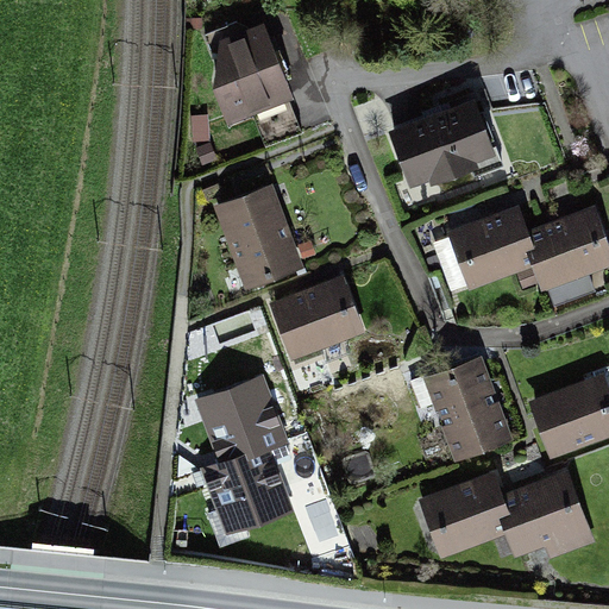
[(297,94),(269,23),(207,46),(236,119),(297,94)]
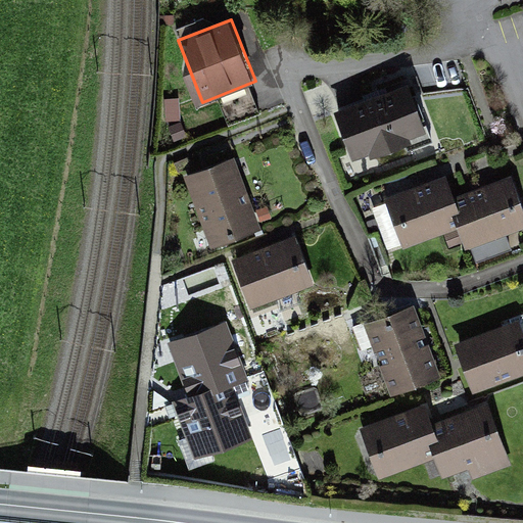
[(426,141),(405,80),(332,105),(353,167),(426,141)]
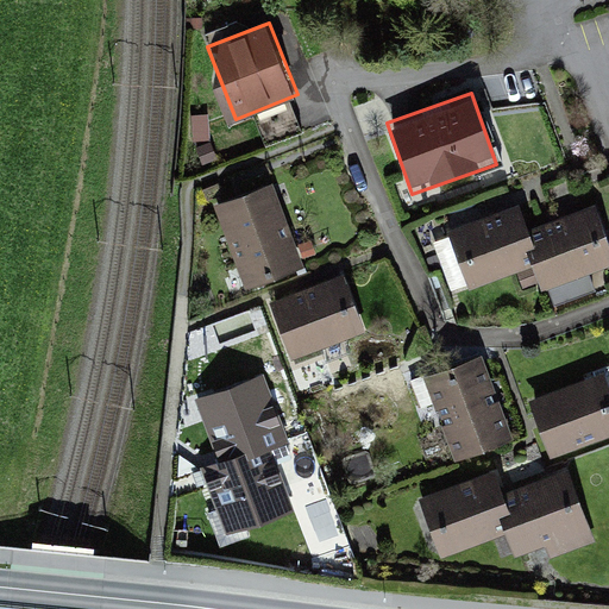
[(269,184),(213,207),(246,293),(302,270),(269,184)]
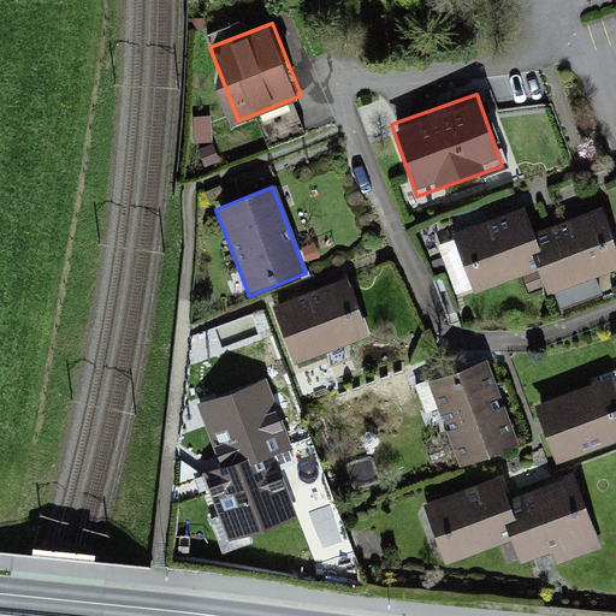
[(593,209),(522,235),(544,297),(552,320),(586,308),(578,284),(615,271),(593,209)]
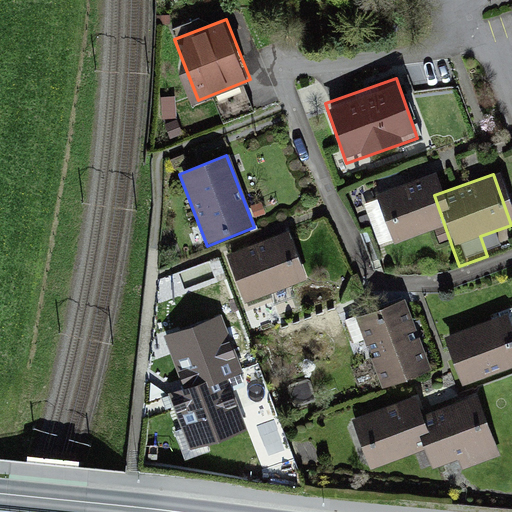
[(427,176),(376,194),(393,244),(439,228),(446,249),(452,247),(434,195),(427,176)]
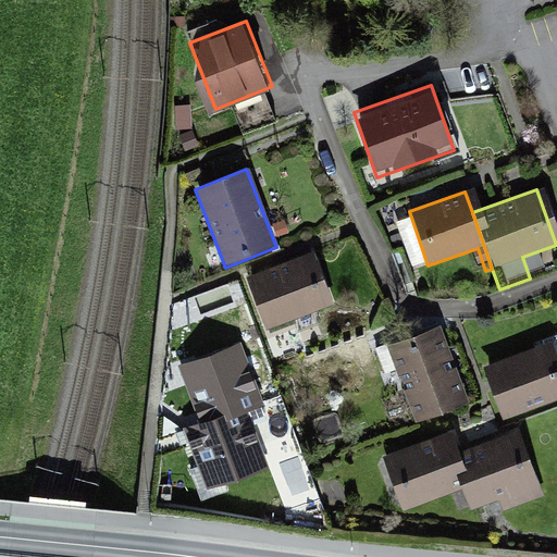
[(313,251),(248,280),(272,333),(337,305),(313,251)]
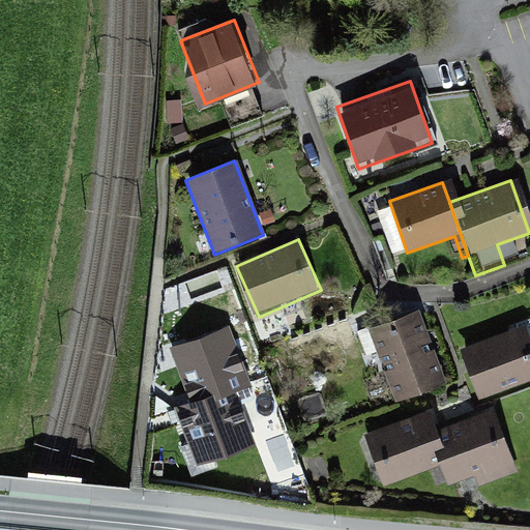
[(448,382),(420,311),(370,330),(396,402),(448,382)]
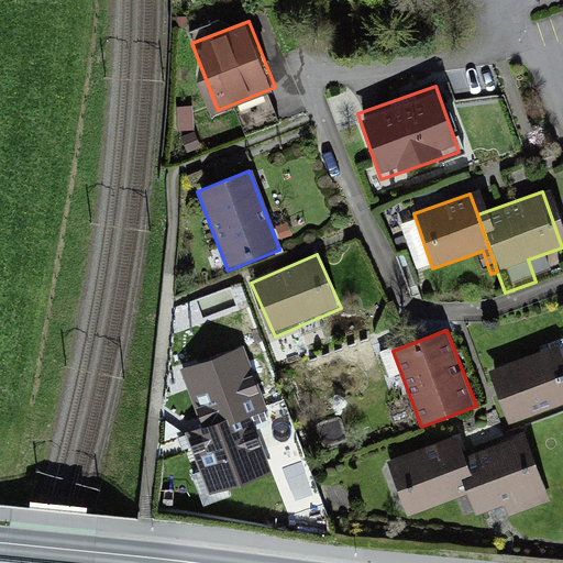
[(510,422),(562,399),(562,357),(558,343),(489,372),(510,422)]
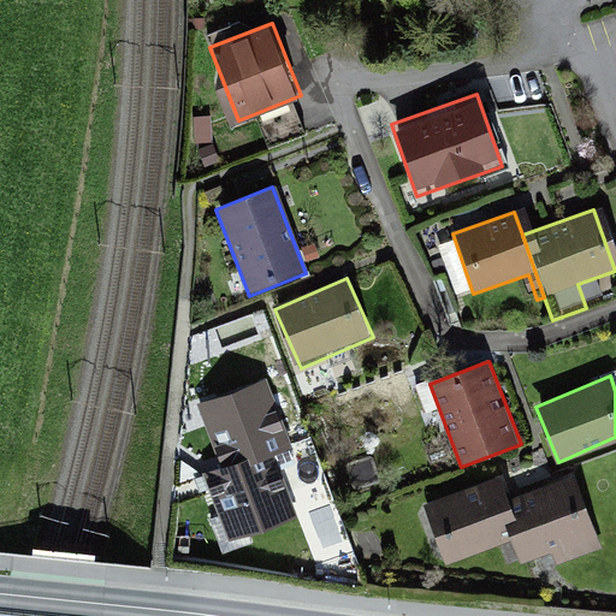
[(265,379),(196,403),(220,468),(273,449),(288,444),(265,379)]
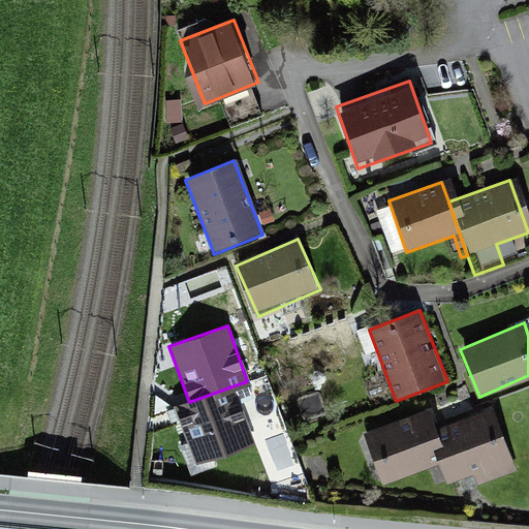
[(178,406),(198,464),(255,444),(235,385),(189,402),(178,406)]
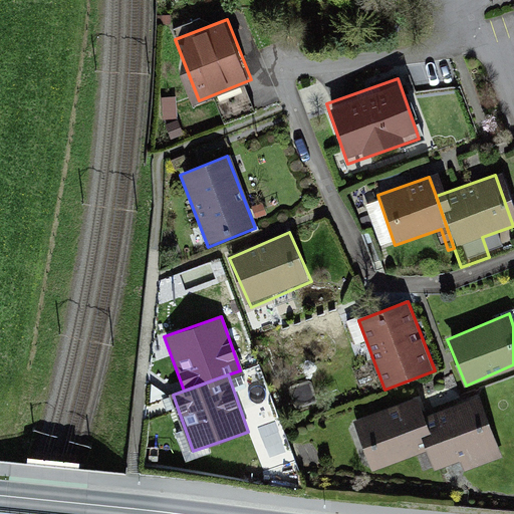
[(494,454),(474,397),(416,417),(429,453),(436,474),(494,454)]
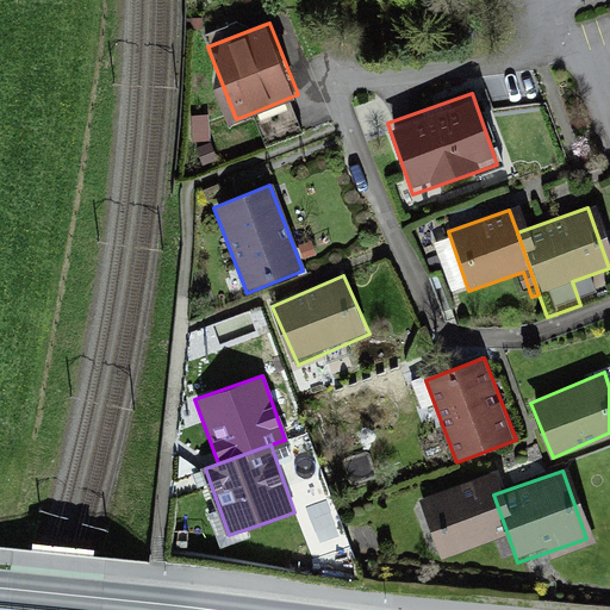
[(489,480),(418,505),(439,561),(509,537),(493,495),(489,480)]
